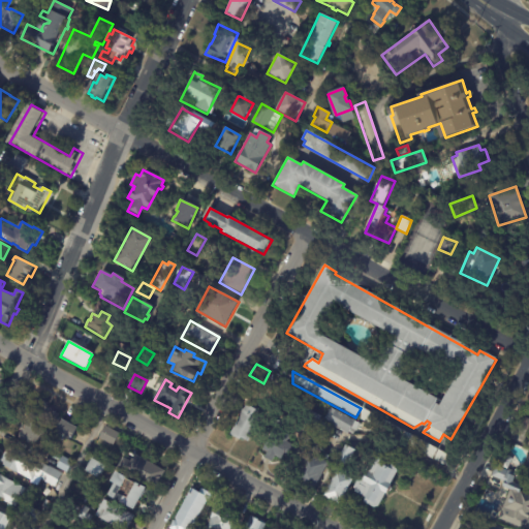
[(45,402),(49,403),(40,421),(32,416),(40,399),(45,402)]
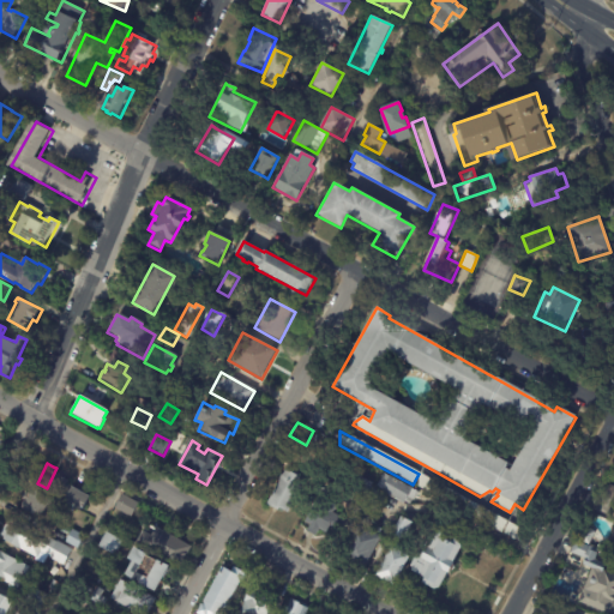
[(293,474),(305,481),(287,515),(278,510),(277,512),(265,505),(278,482),(277,481),(281,475),(282,476),(284,470),(293,474)]
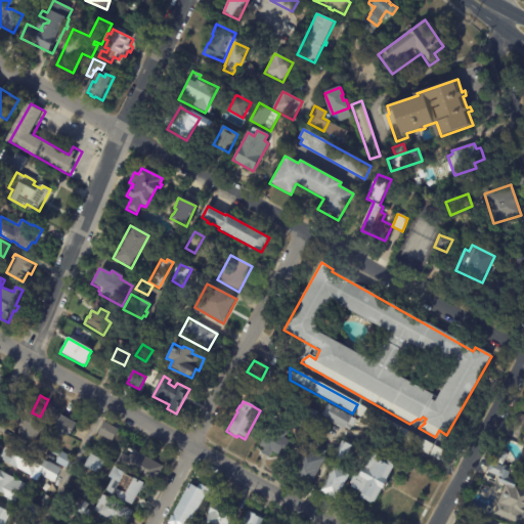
[(355,420),(349,431),(345,429),(344,430),(324,419),(325,419),(320,416),(326,404),(348,416),(350,413),(352,415),(351,418),(355,420)]
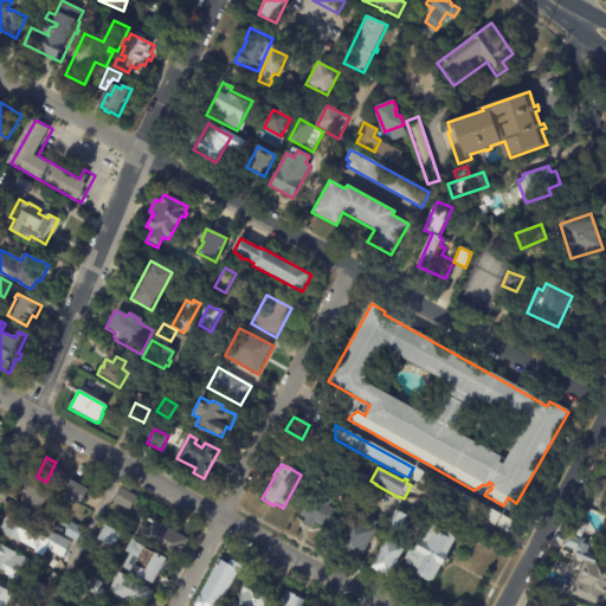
[(478,516),(412,481),(413,470),(414,468),(484,505),(478,516)]
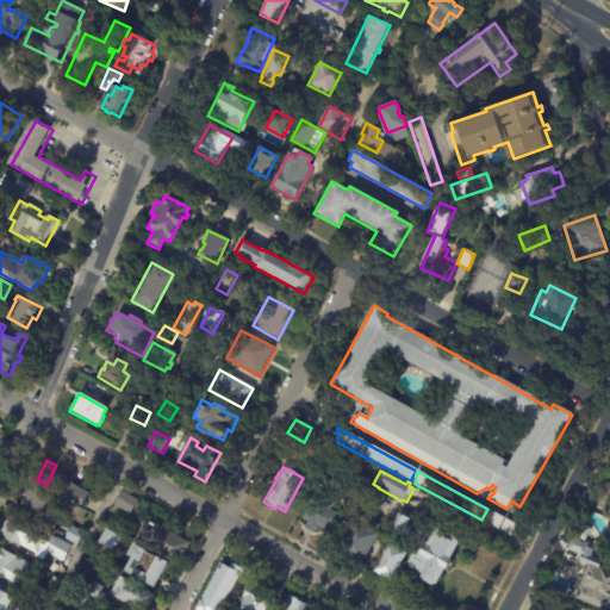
[(369,480),(362,495),(349,489),(356,474),(369,480)]
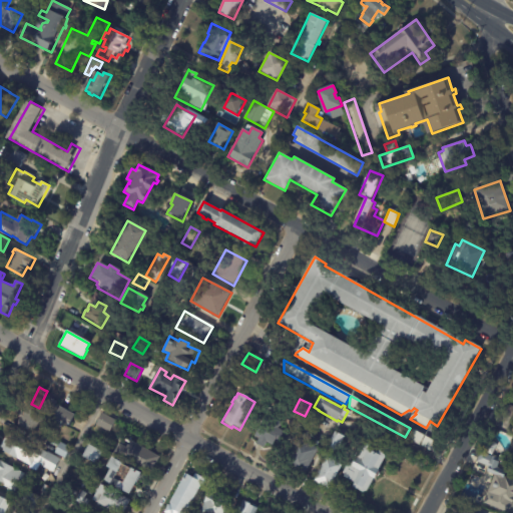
[(40,434),(19,424),(22,418),(20,418),(23,412),(24,413),(28,406),(48,417),(40,434)]
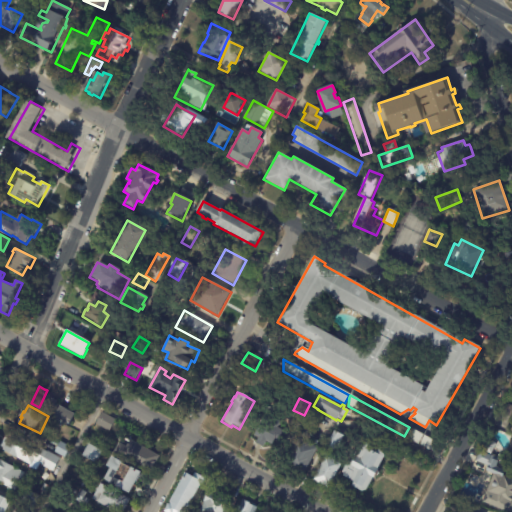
[(511,418),(503,414),(508,405),(511,406),(511,418)]
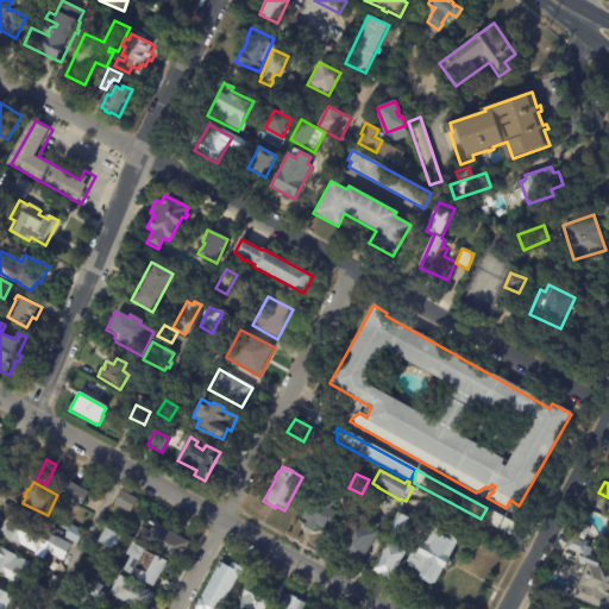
[(85,488),(93,493),(85,507),(68,497),(75,483),(85,488)]
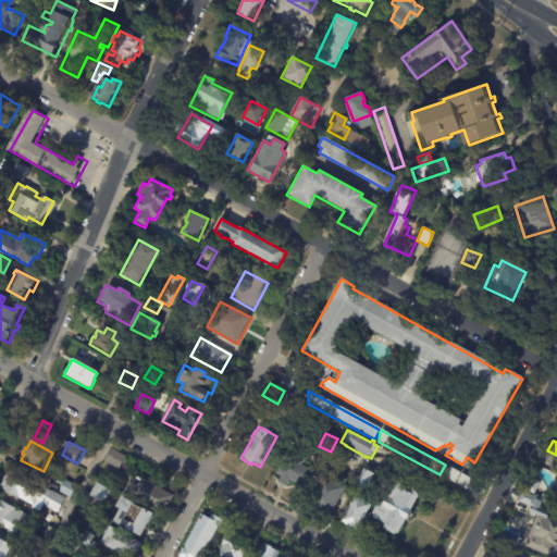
[(345,453),(348,454),(345,460),(333,454),(337,444),(344,447),(342,450),(345,453)]
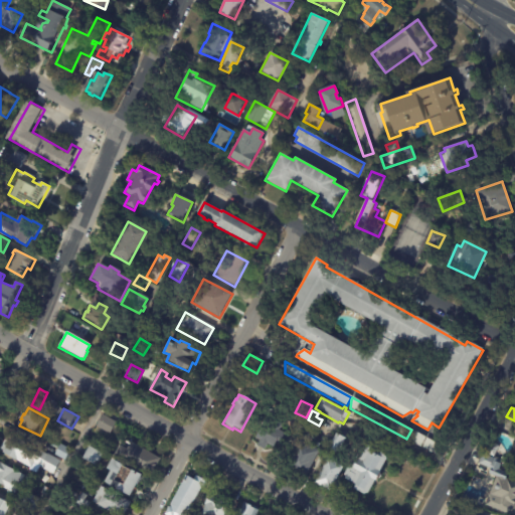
[(115,430),(112,434),(99,426),(105,415),(118,422),(115,430)]
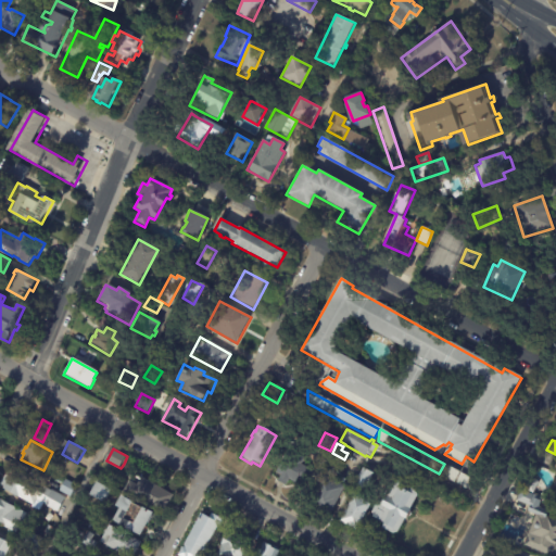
[(304,458),(301,465),(313,471),(305,487),(293,481),(290,488),(277,482),(280,476),(275,472),(280,462),(289,466),(295,454),(304,458)]
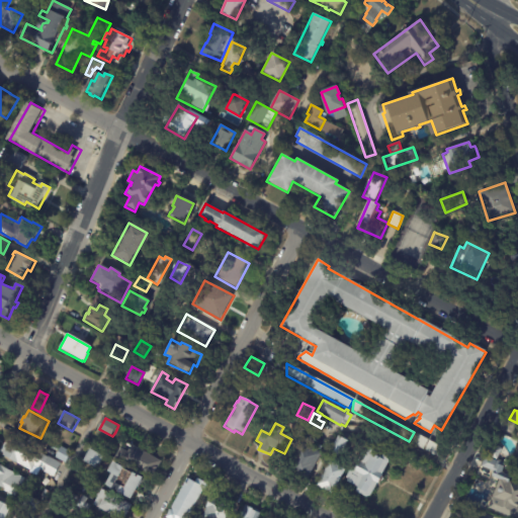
[(423,449),(410,443),(415,433),(428,440),(423,449)]
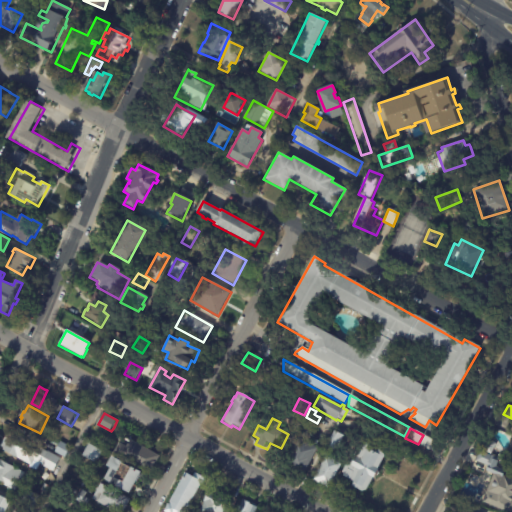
[(328,449),(325,448),(333,431),(340,435),(331,451),(328,449)]
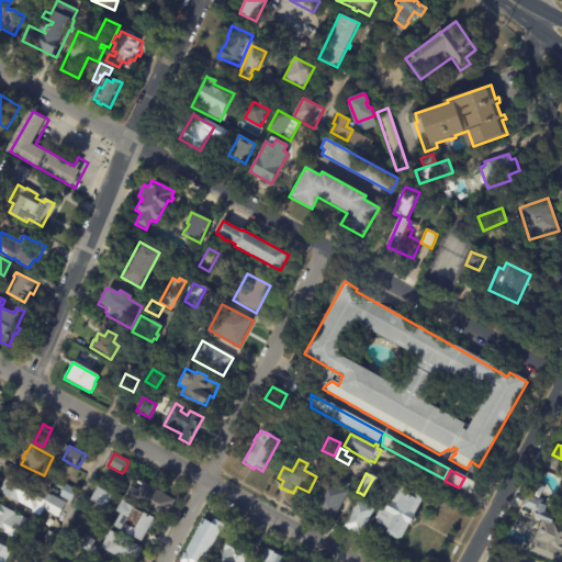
[(67,505),(59,518),(45,510),(46,509),(38,505),(35,510),(4,493),(6,492),(1,490),(10,475),(13,478),(14,475),(53,496),(54,495),(68,503),(67,505)]
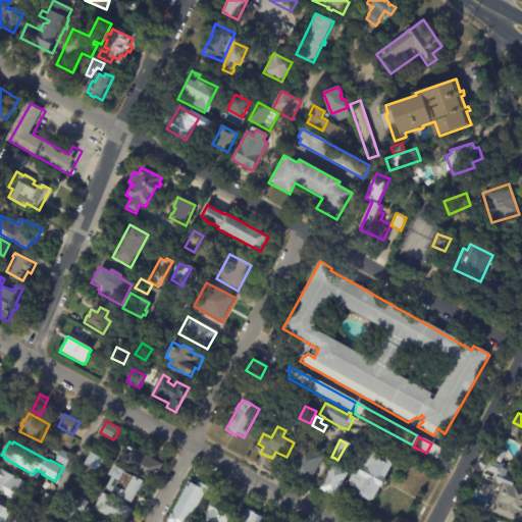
[(442,450),(437,460),(428,455),(431,446),(431,445),(442,450)]
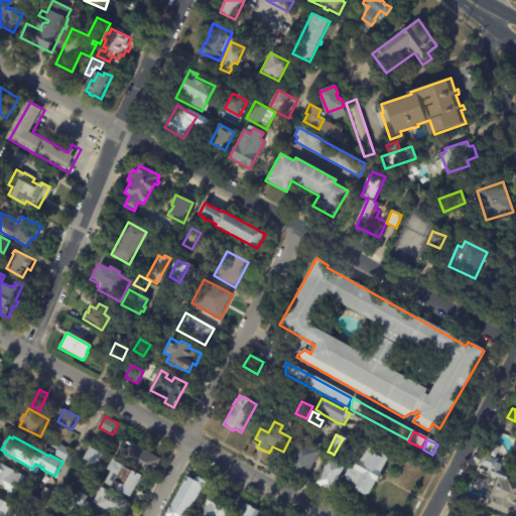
[(313,449),(319,453),(304,479),(284,468),(299,441),(313,449)]
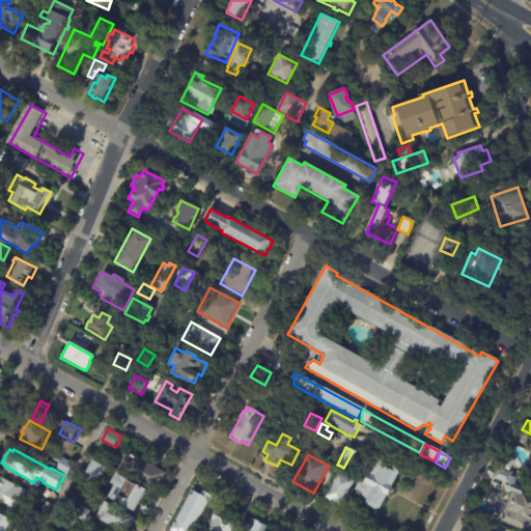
[(151,464),(168,473),(159,490),(121,469),(127,459),(134,464),(138,455),(151,464)]
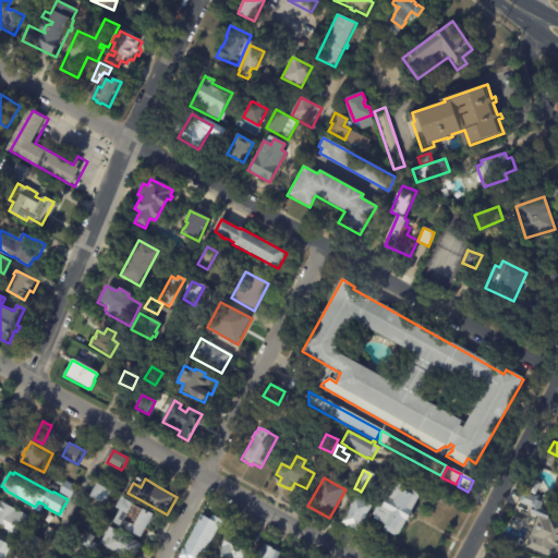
[(536,482),(541,484),(535,496),(528,492),(533,480),(536,482)]
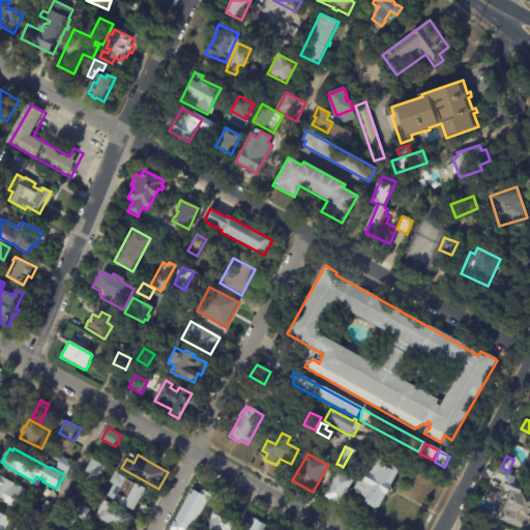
[(379,460),(400,471),(377,512),(363,504),(365,501),(352,493),(359,480),(362,481),(366,474),(365,474),(375,457),(379,460)]
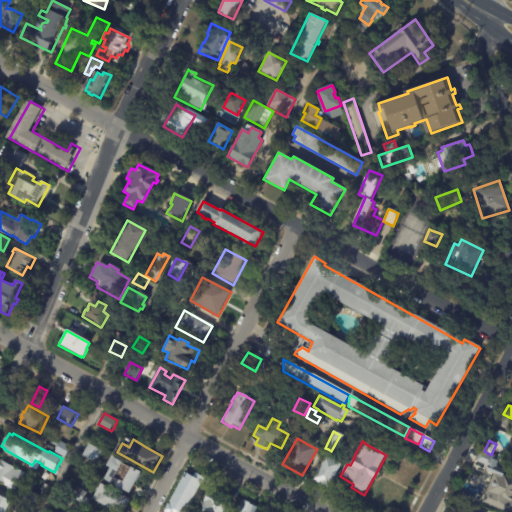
[(56,452),(61,442),(72,447),(67,458),(56,452)]
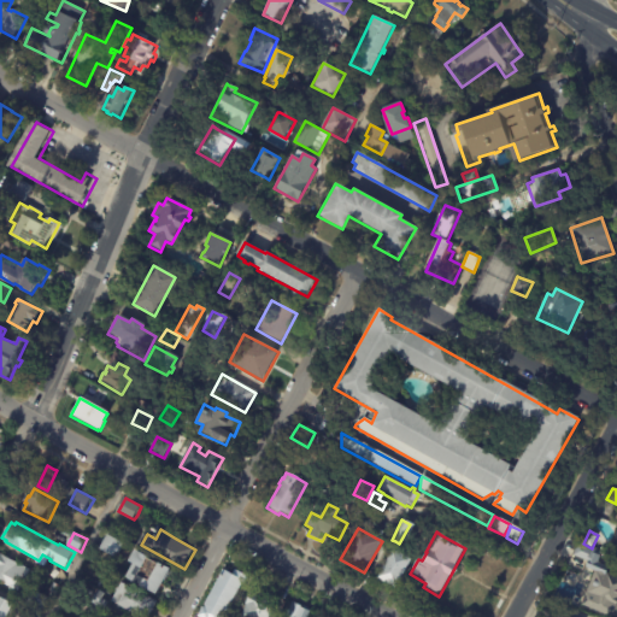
[(115,556),(103,548),(110,535),(111,535),(112,533),(124,540),(124,542),(128,544),(119,558),(115,556)]
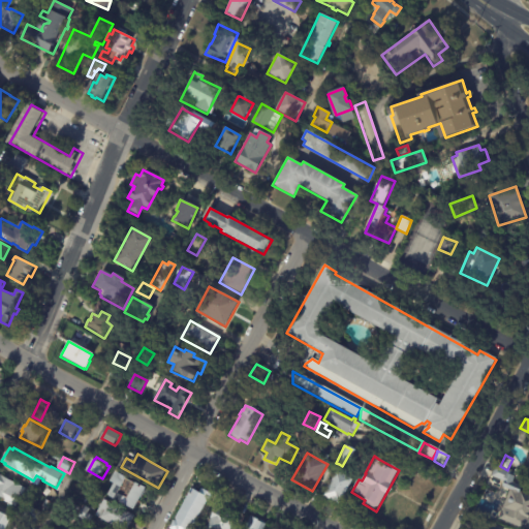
[(506,471),(515,474),(514,477),(515,477),(512,483),(522,487),(520,492),(528,495),(528,528),(523,528),(498,520),(509,490),(502,488),(504,481),(491,477),(495,466),(506,471)]
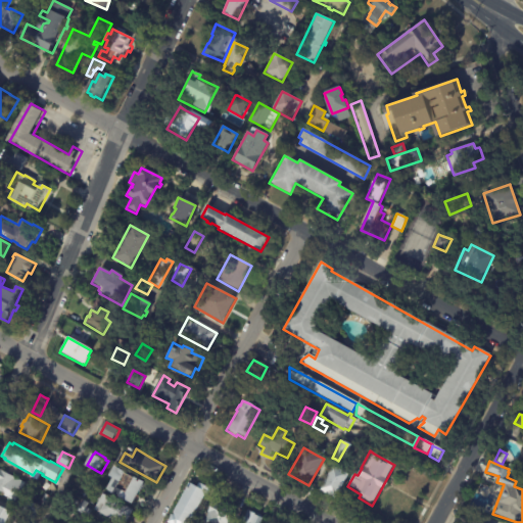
[(140,498),(138,504),(110,489),(116,477),(114,476),(120,466),(149,481),(140,498)]
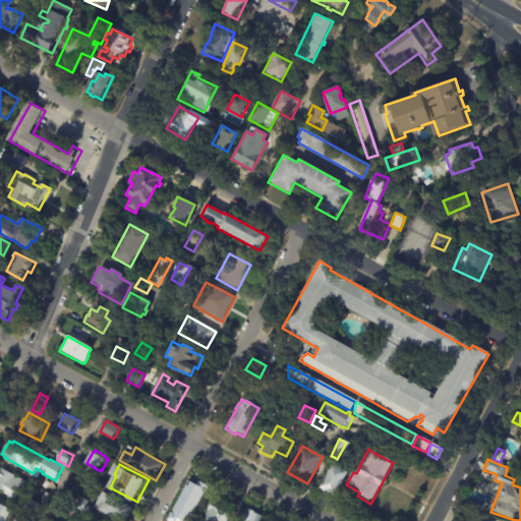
[(342,482),(334,499),(316,489),(331,465),(347,473),(342,482)]
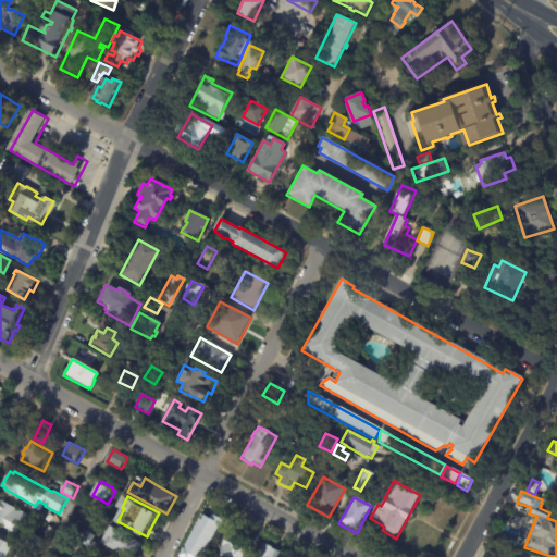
[(0,499),(28,515),(17,534),(4,528),(7,525),(0,521),(0,499)]
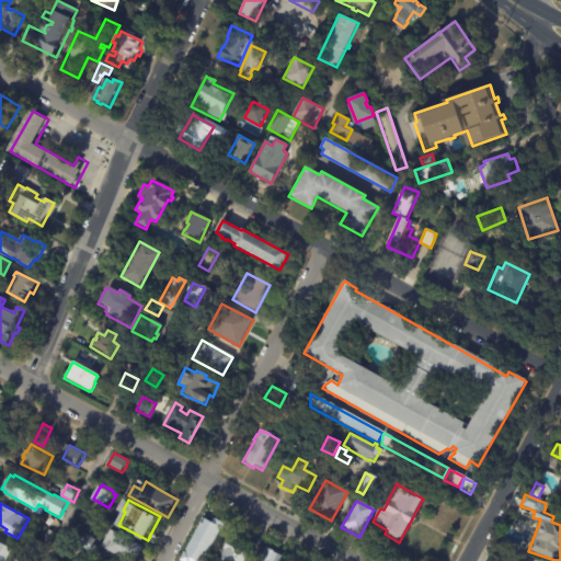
[(218,519),(226,524),(205,560),(186,550),(204,517),(213,522),(215,518),(218,519)]
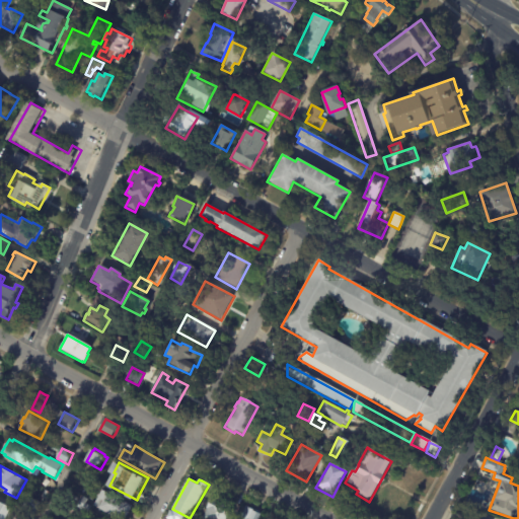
[(130,514),(126,518),(119,518),(95,506),(100,498),(99,497),(100,495),(101,495),(104,491),(134,506),(130,514)]
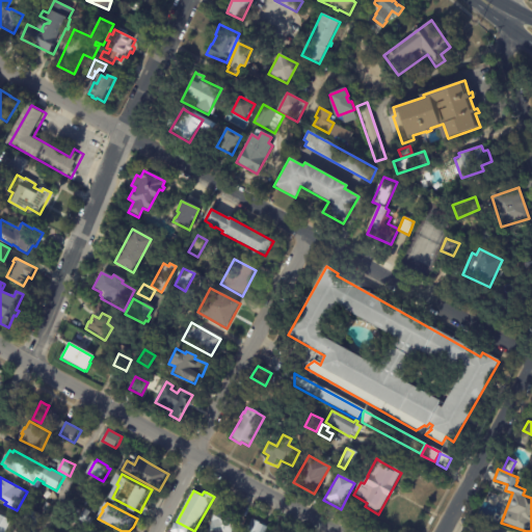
[(44,514),(36,529),(24,523),(30,508),(44,514)]
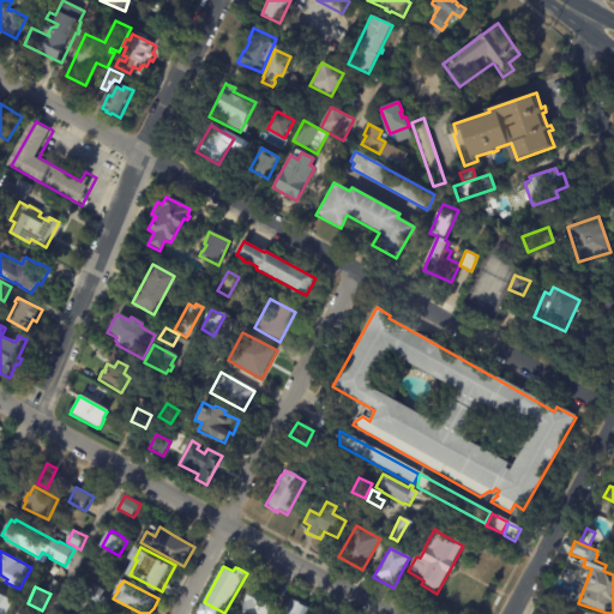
[(274,599),(278,601),(272,613),(242,613),(254,590),(259,591),(262,587),(271,591),(269,597),(274,599)]
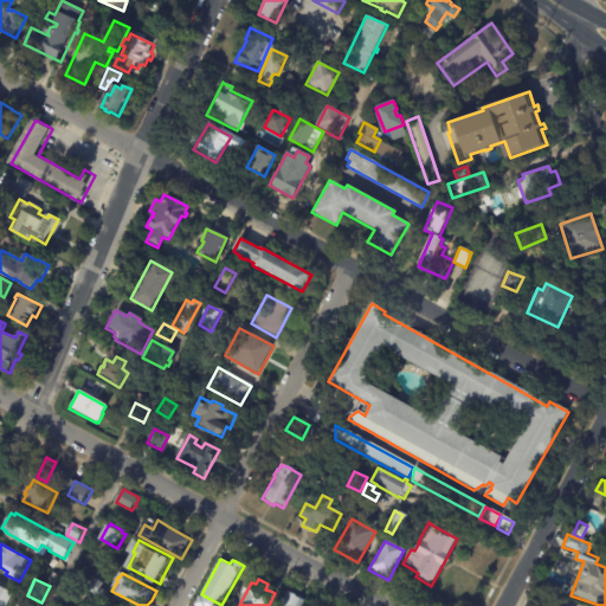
[(107,594),(100,605),(97,605),(86,600),(97,580),(110,587),(107,594)]
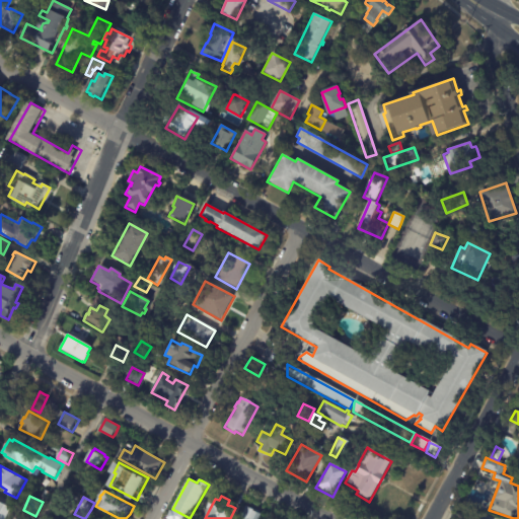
[(0,518),(4,518),(10,508),(0,502),(0,518)]
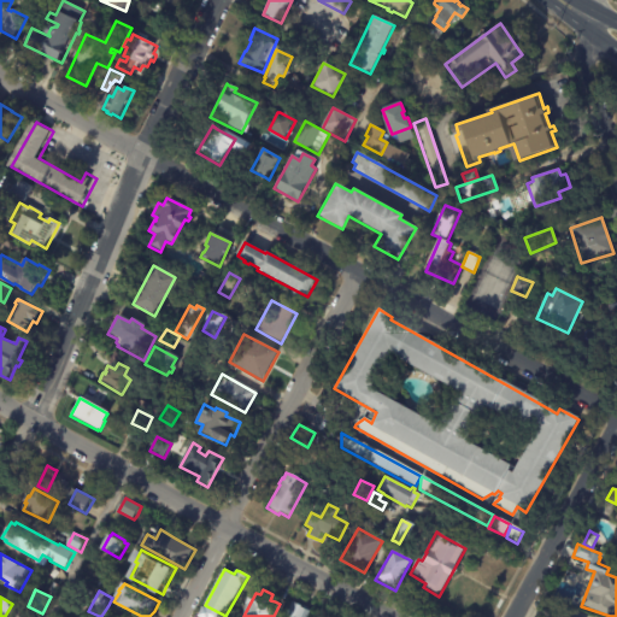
[(310,610),(313,611),(311,616),(288,616),(295,601),(305,606),(305,607),(310,610)]
